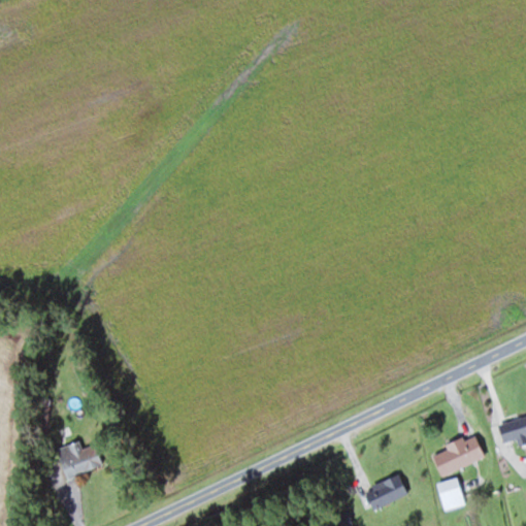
[(525,417),(497,425),(502,444),(517,439),(519,446),(525,444),(525,417)]
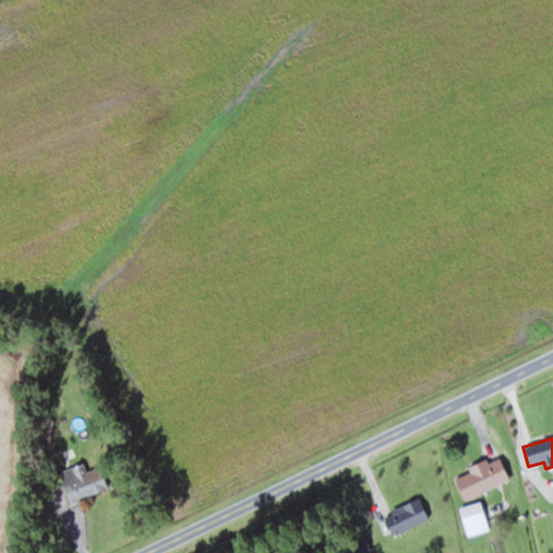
[(470,473),(454,479),(464,501),(510,481),(500,459),(488,464),(486,461),(467,468),(470,473)]
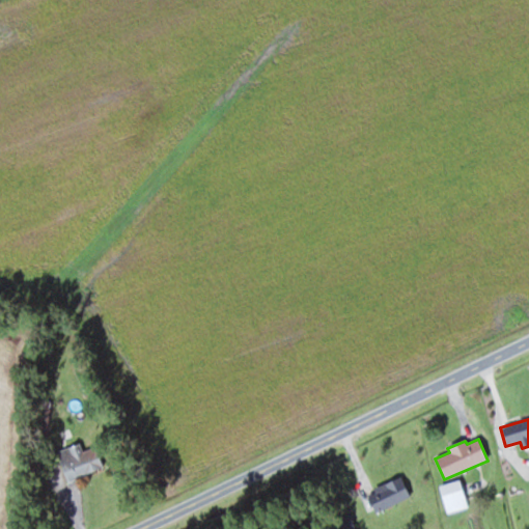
[(57,453),(65,481),(104,470),(96,443),(57,453)]
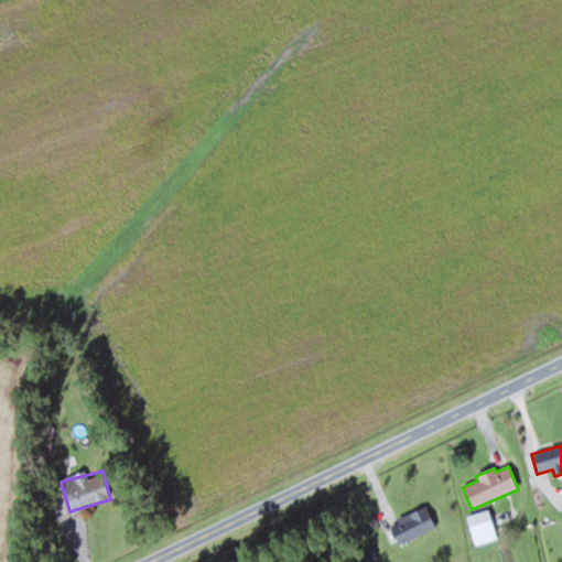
[(388,523),(398,546),(435,529),(427,508),(388,523)]
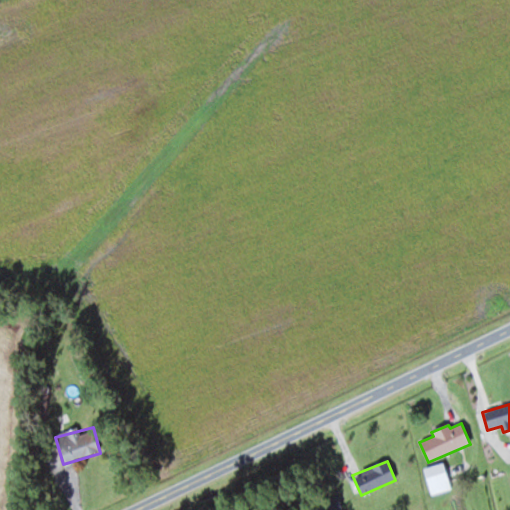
[(422,470),(431,496),(451,489),(442,463),(422,470)]
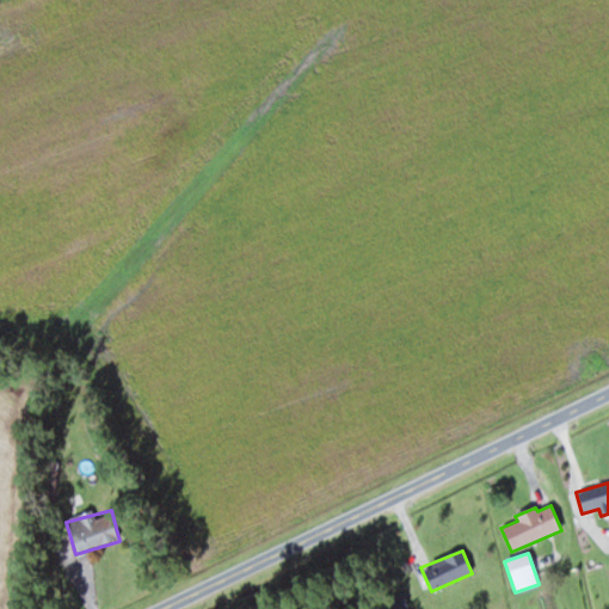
[(407,608),(401,594),(388,601),(392,608),(407,608)]
